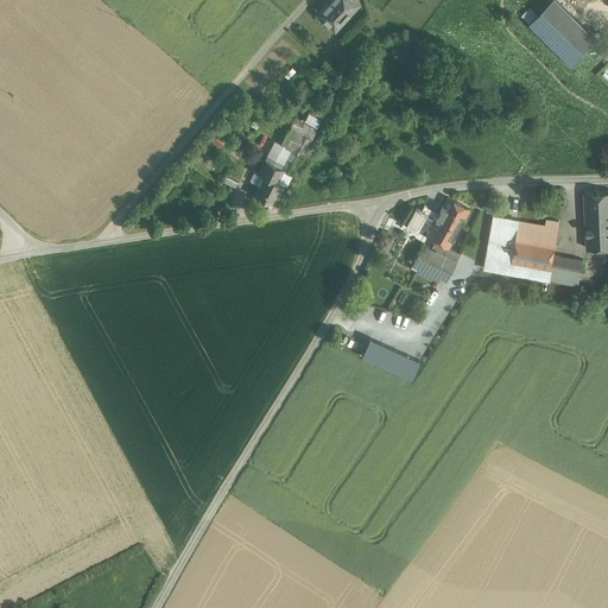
[(354,0),(329,0),(317,13),(334,29),(358,2),(354,0)]
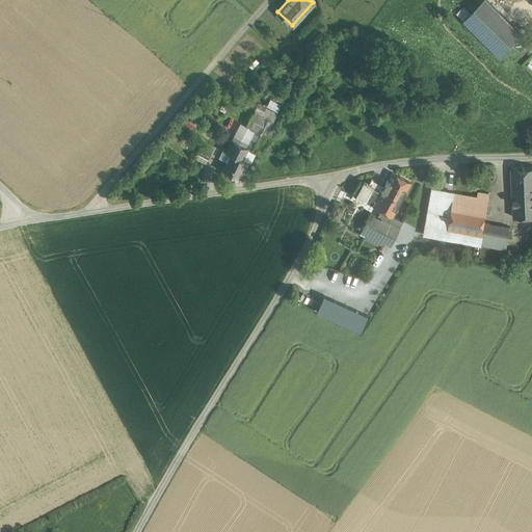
[(523,34),(487,0),(482,0),(463,20),(500,56),(523,34)]
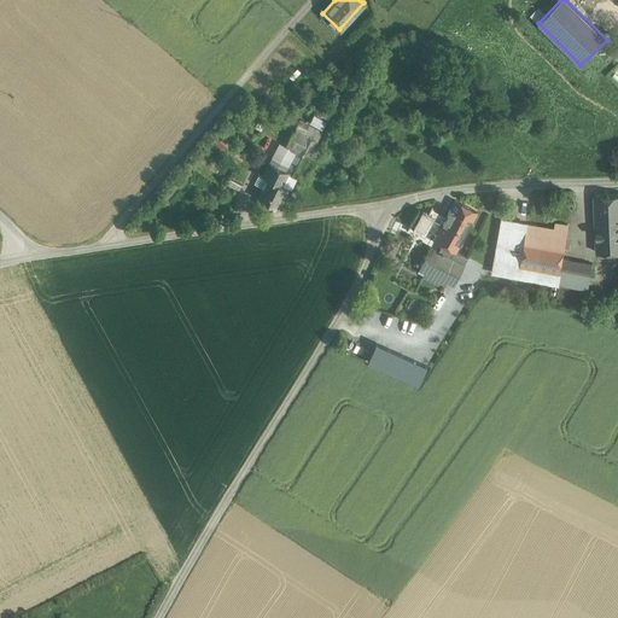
[(295,128),(316,140),(325,124),(318,121),(315,127),(299,118),(295,128)]
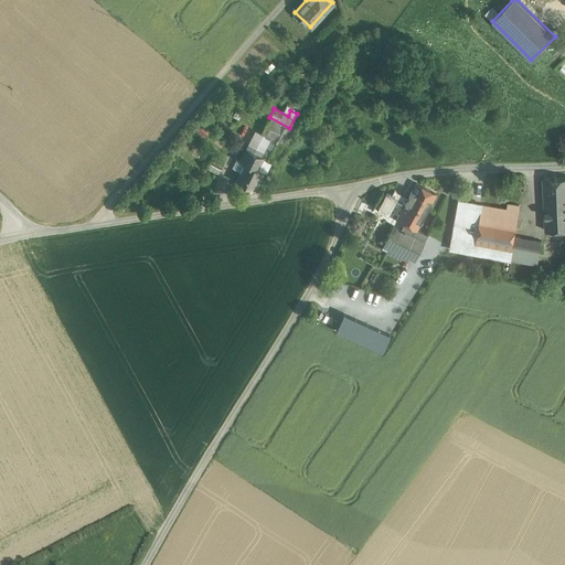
[(266,156),(265,158),(272,162),(289,128),(269,117),(260,134),(270,138),(263,153),(266,156)]
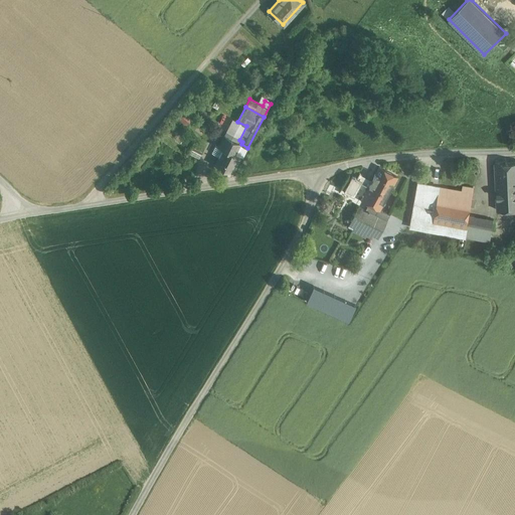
[(185,113),(180,120),(187,125),(192,118),(185,113)]
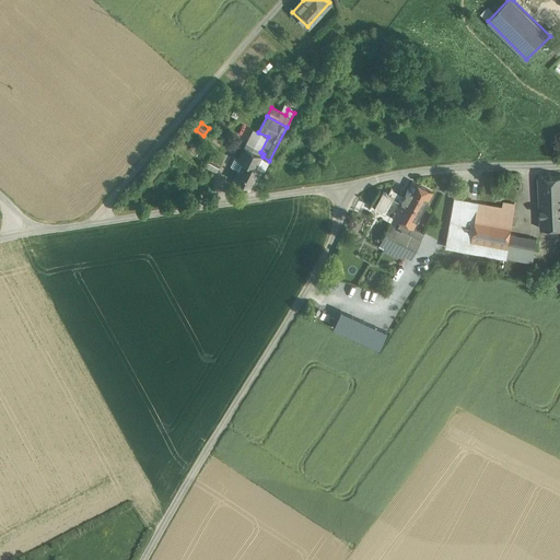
[(268,137),(258,132),(253,129),(244,147),(260,155),(263,156),(264,154),(260,152),(268,137)]
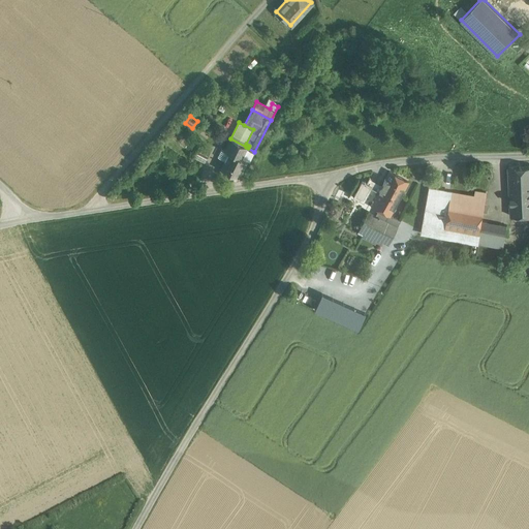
[(246,147),(230,138),(224,150),(221,149),(217,156),(225,160),(221,168),(237,177),(245,159),(241,157),(242,155),(246,147)]
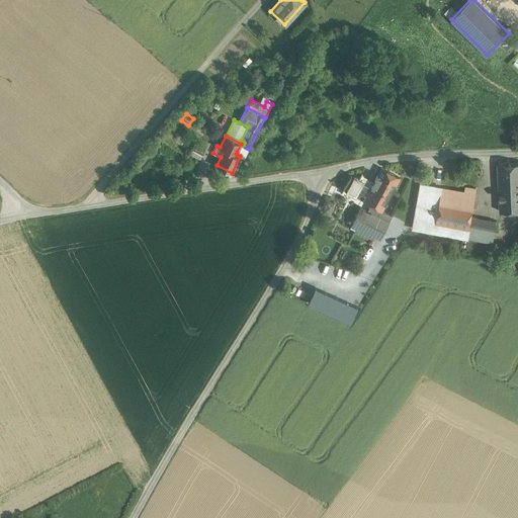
[(205,149),(194,143),(191,149),(202,155),(205,149)]
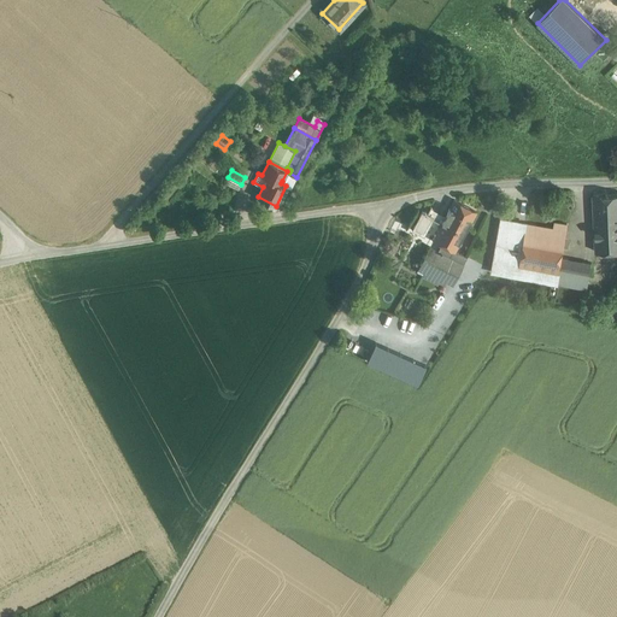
[(297,177),(289,172),(287,171),(282,181),(292,187),(297,177)]
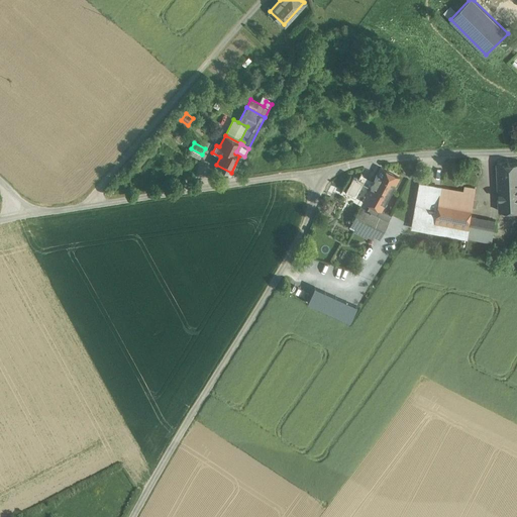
[(202,154),(191,148),(188,153),(199,160),(202,154)]
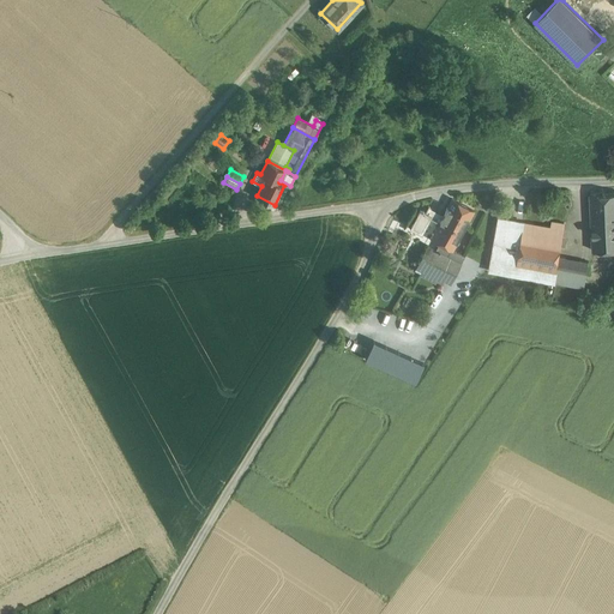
[(613,193),(590,196),(593,252),(613,250),(613,193)]
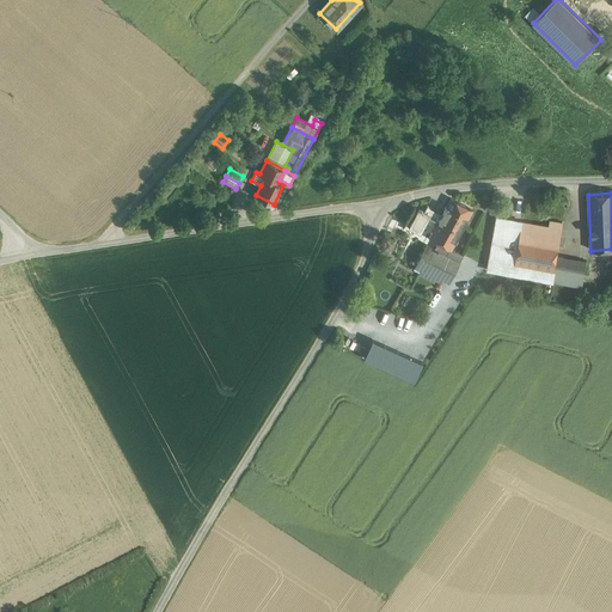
[(442,214),(438,222),(429,238),(439,243),(451,250),(452,250),(472,210),(451,199),(442,214)]
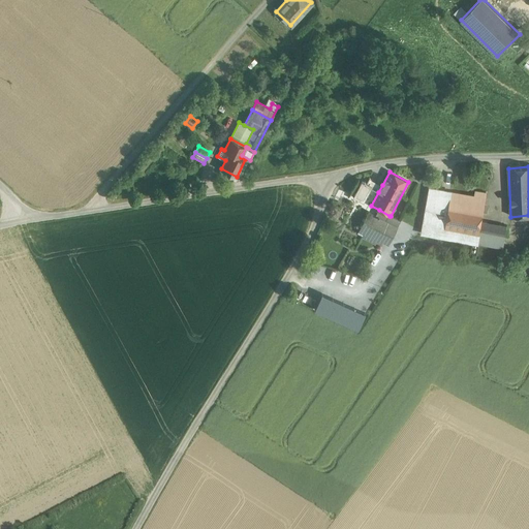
[(378,192),(382,185),(381,185),(380,186),(370,181),(371,179),(370,179),(367,184),(362,181),(354,196),(363,201),(370,187),(378,192)]
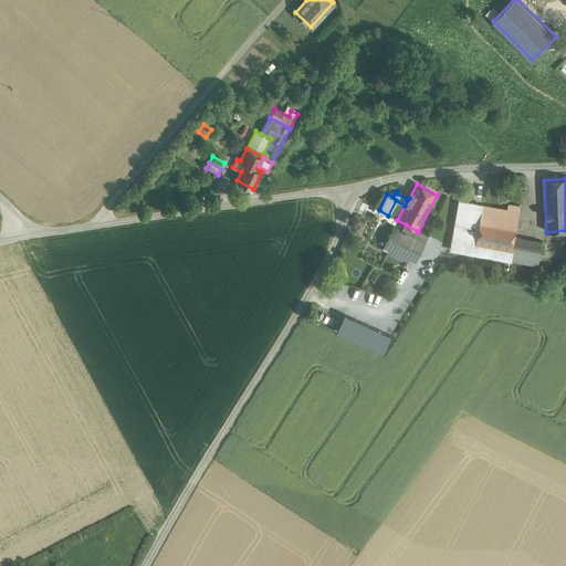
[(483,206),(460,201),(454,231),(478,236),(475,243),(513,251),(515,237),(517,223),(481,217),(483,206)]
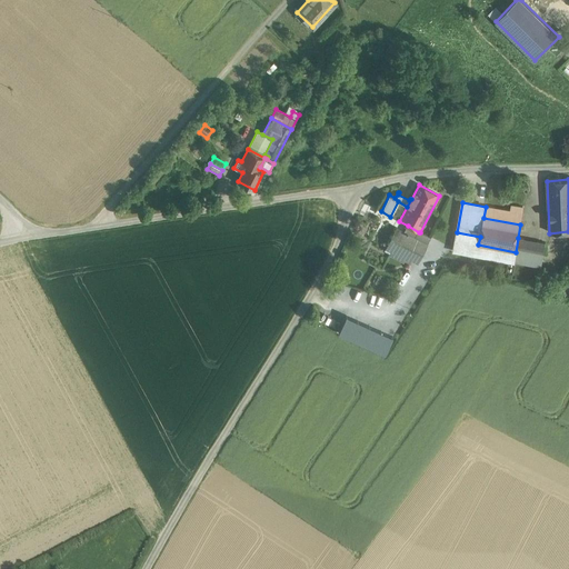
[(511,211),(486,207),(483,218),(520,225),(522,208),(512,206),(511,211)]
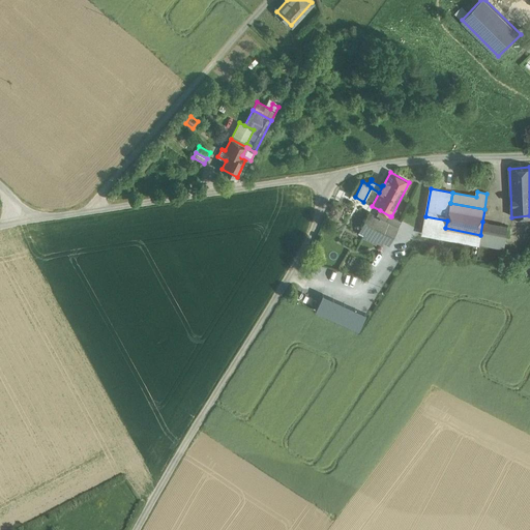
[(390,216),(380,210),(377,216),(398,227),(401,221),(391,216),(390,216)]
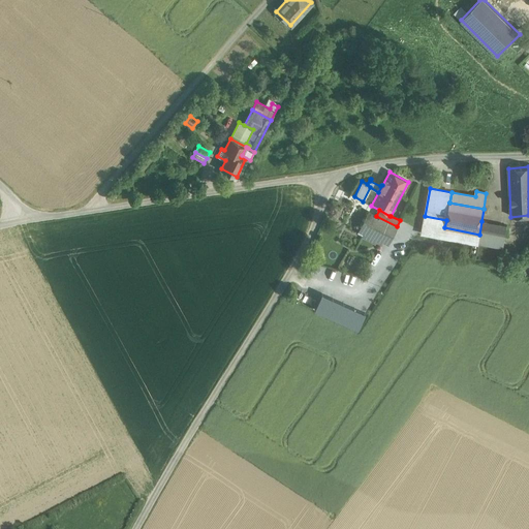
[(398,226),(397,226),(376,216),(368,212),(359,229),(364,231),(378,239),(389,244),(398,226)]
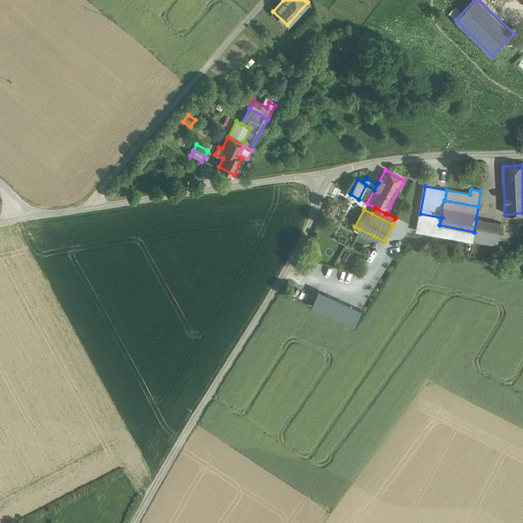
[(441,218),(420,214),(417,231),(497,246),(500,236),(474,232),(439,225),(441,218)]
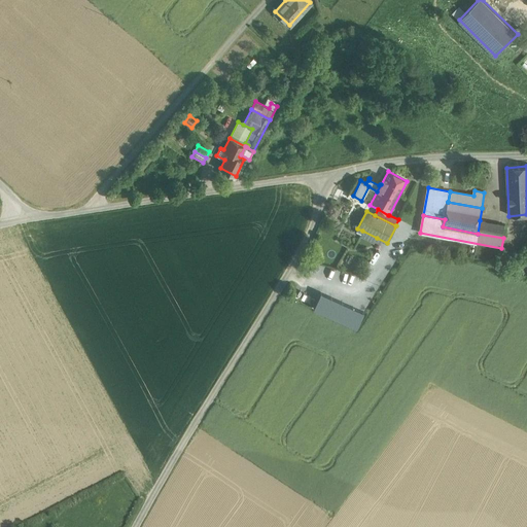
[(504,225),(480,220),(478,234),(503,238),(504,229),(504,225)]
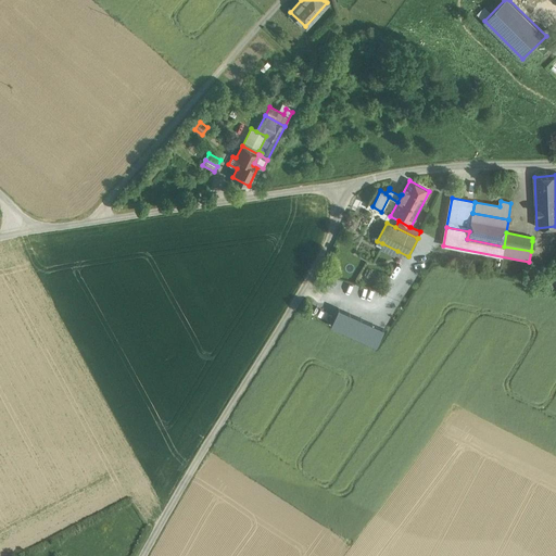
[(394,256),(397,251),(382,243),(379,249),(394,256)]
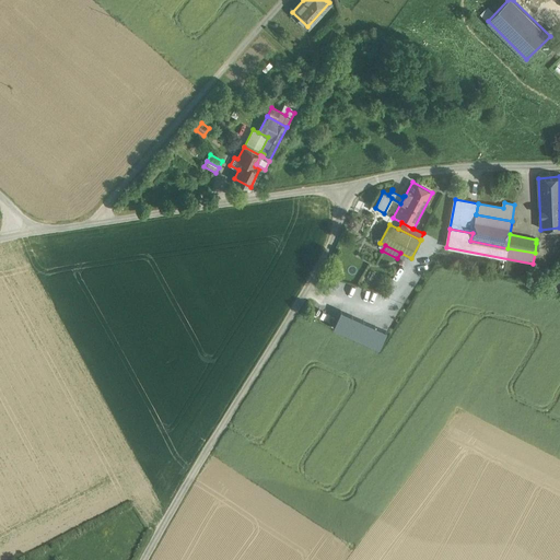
[(362,317),(352,311),(346,319),(357,326),(362,317)]
